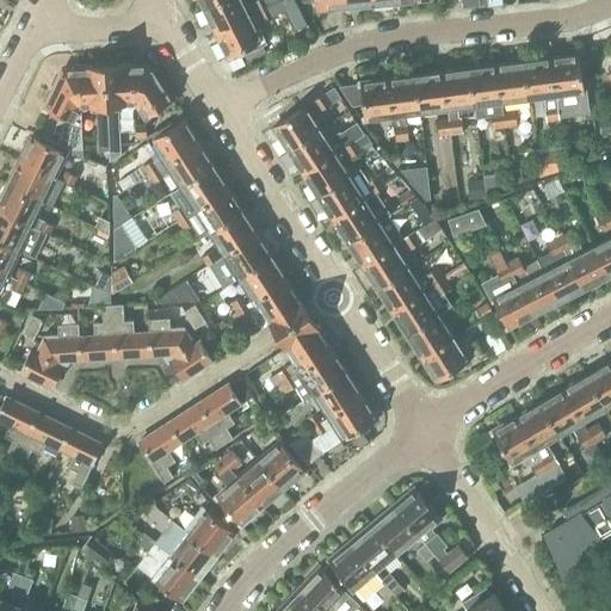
[(221,0),(205,8),(217,32),(250,16),(257,11),(270,5),(266,0),(258,0),(245,6),(241,0),(221,0)]
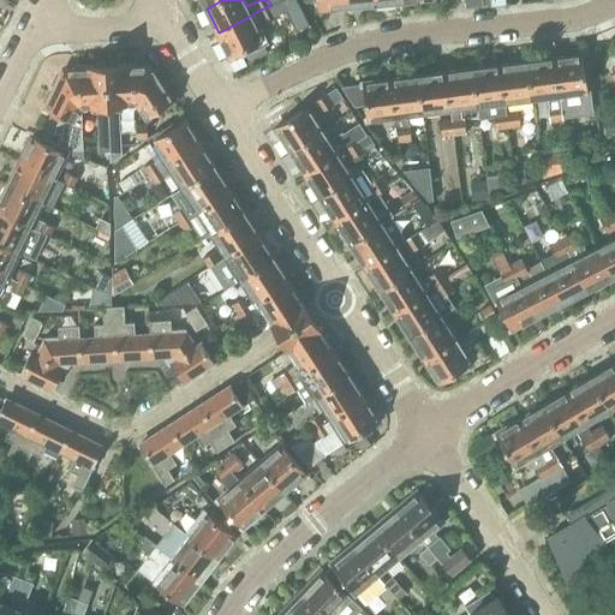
[(263,41),(256,25),(286,11),(297,31),(302,42),(314,36),(299,5),(297,0),(282,0),(272,5),(258,11),(251,16),(219,33),(231,58),(263,41)]
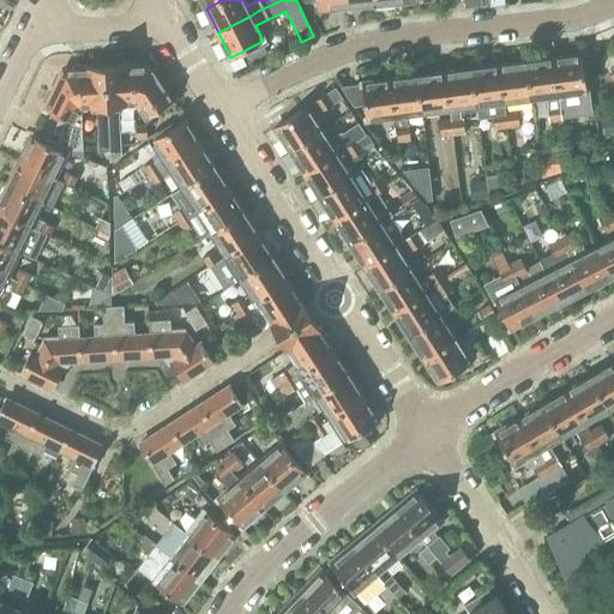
[(583,56),(555,60),(563,115),(563,118),(594,114),(590,88),(588,89),(583,56)]
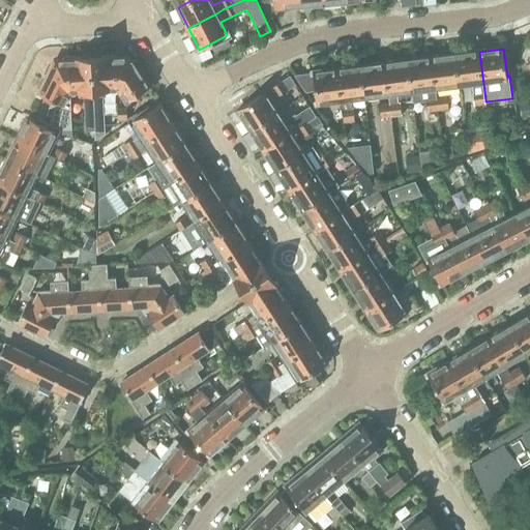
[(479,52),(455,55),(460,85),(473,84),(474,92),(473,92),(474,107),(487,105),(486,101),(486,99),(479,52)]
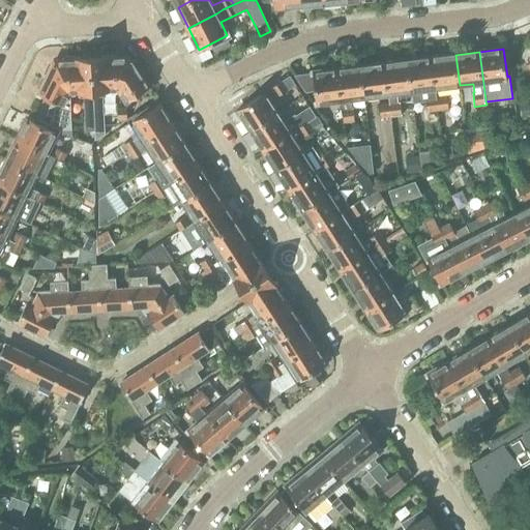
[(436,88),(460,85),(455,55),(432,58),(436,88)]
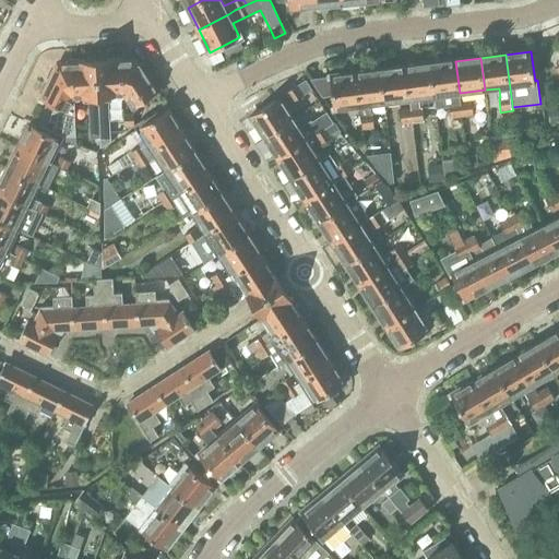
[(113,96),(127,96),(126,62),(126,59),(99,60),(100,96),(100,102),(113,100),(113,96)]
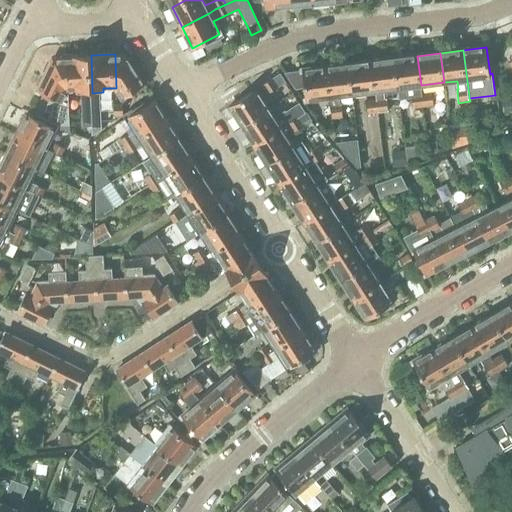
[(92,88),(91,55),(68,56),(68,59),(67,59),(68,89),(77,89),(77,94),(81,93),(83,127),(92,126),(92,114),(91,108),(93,108),(93,96),(91,96),(91,93),(92,93),(92,88)]
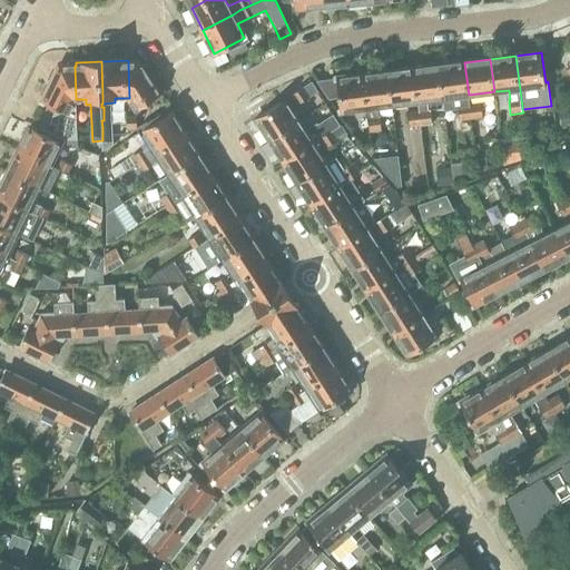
[(469,95),(464,62),(439,66),(443,98),(445,110),(458,109),(460,120),(472,119),(470,104),(469,95)]
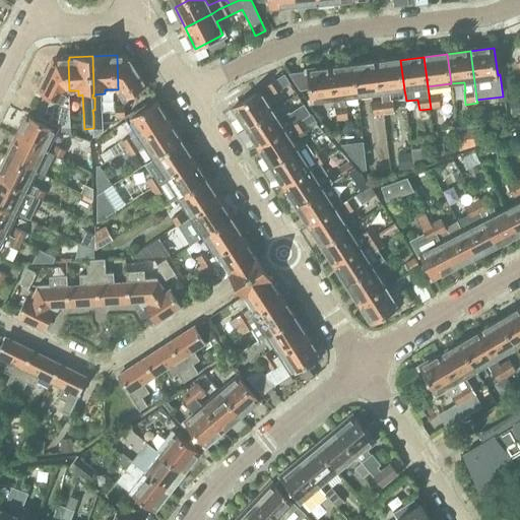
[(127,58),(117,58),(118,89),(125,100),(146,86),(127,58)]
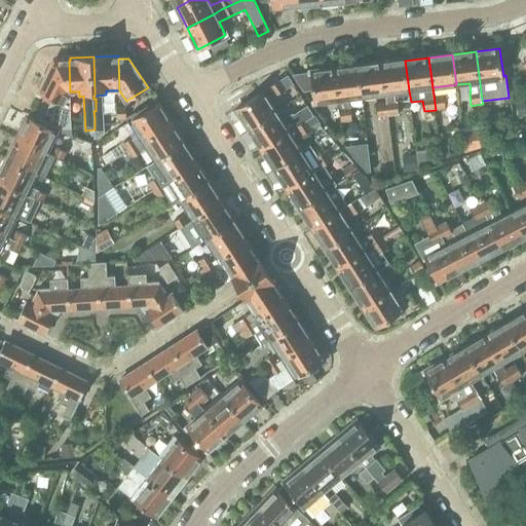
[(70,91),(69,61),(58,62),(42,94),(64,105),(70,108),(70,92),(70,91)]
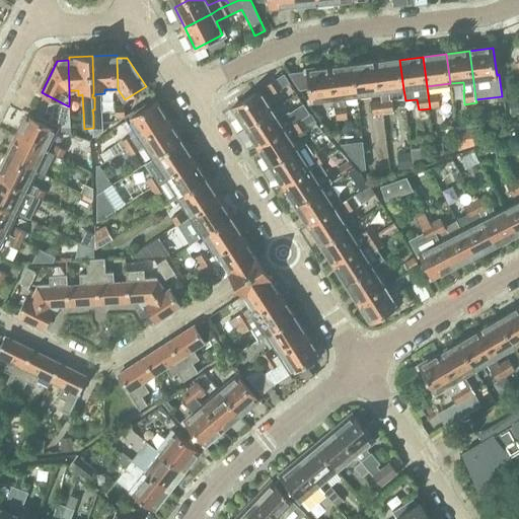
[(403,89),(399,60),(377,63),(380,92),(381,100),(392,99),(390,91),(403,89)]
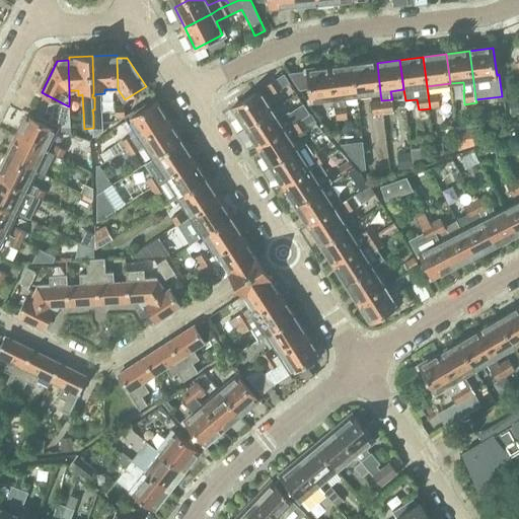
[(380,92),(377,63),(354,66),(358,95),(380,92)]
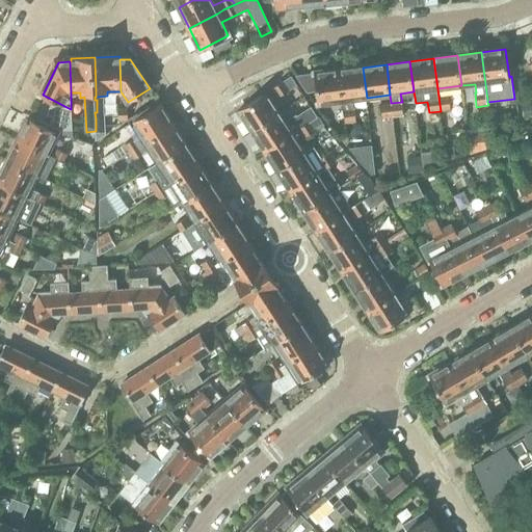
[(343,104),(343,109),(344,109),(346,124),(356,122),(355,108),(353,108),(352,100),(367,98),(363,68),(339,71),(343,104)]
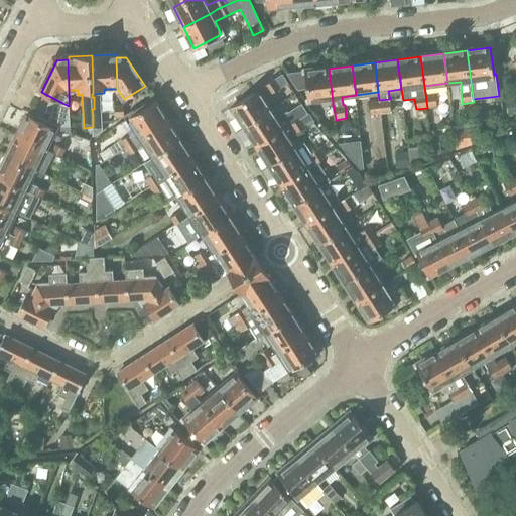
[(309,104),(333,101),(329,69),(305,72),(309,104)]
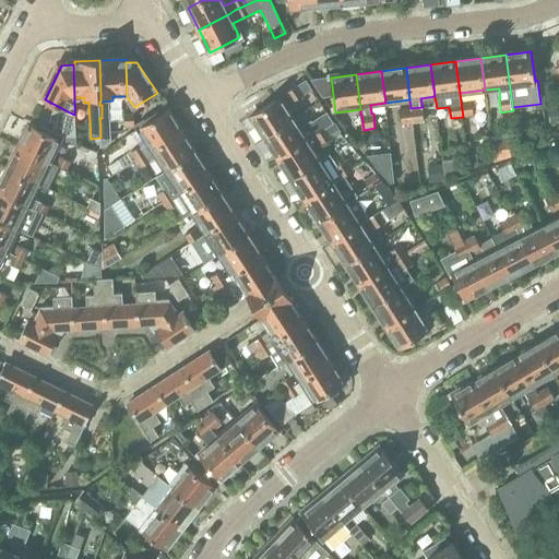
[(306,80),(285,93),(293,103),(312,90),(306,80)]
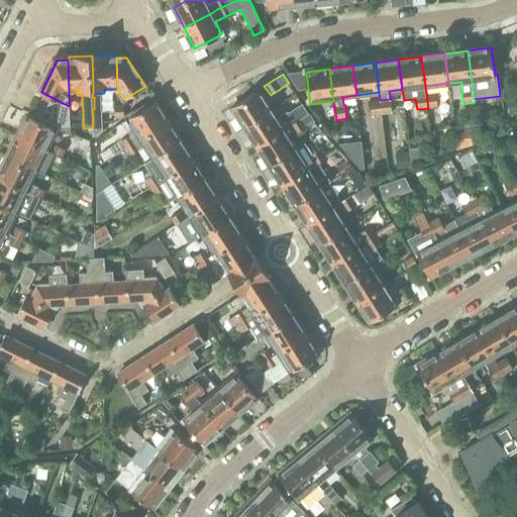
[(245,126),(271,110),(257,91),(233,106),(245,126)]
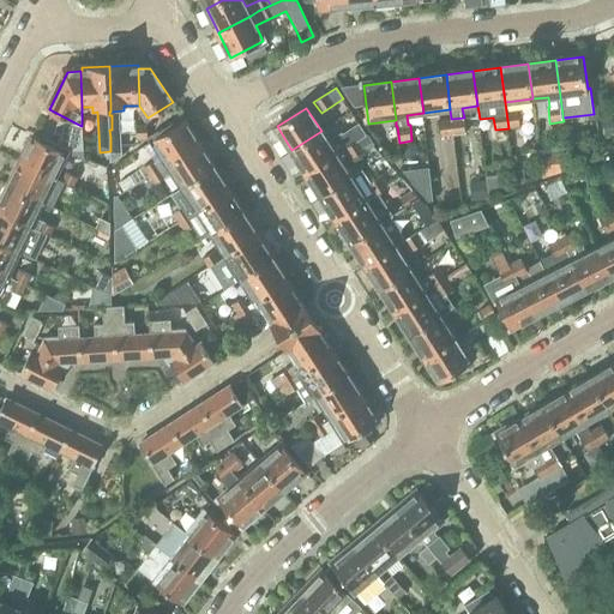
[(518,110),(506,112),(509,128),(521,127),(518,110)]
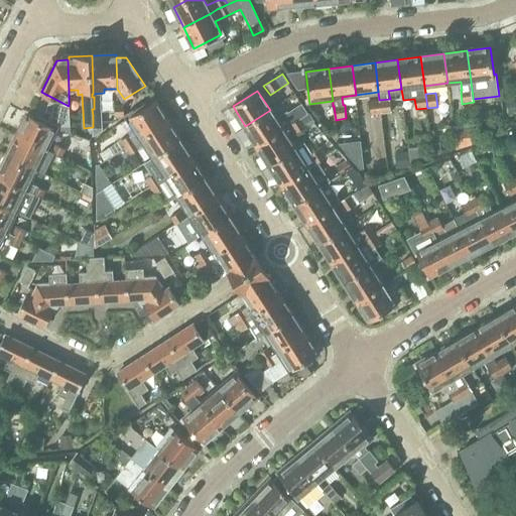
[(390,99),(379,100),(381,114),(392,113),(390,99)]
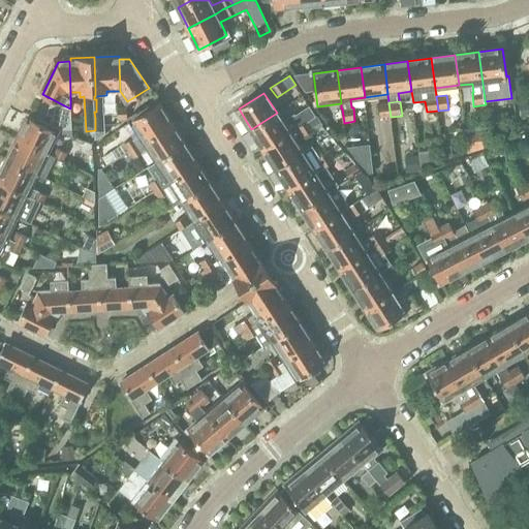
[(379,118),(391,117),(389,102),(378,103),(379,118)]
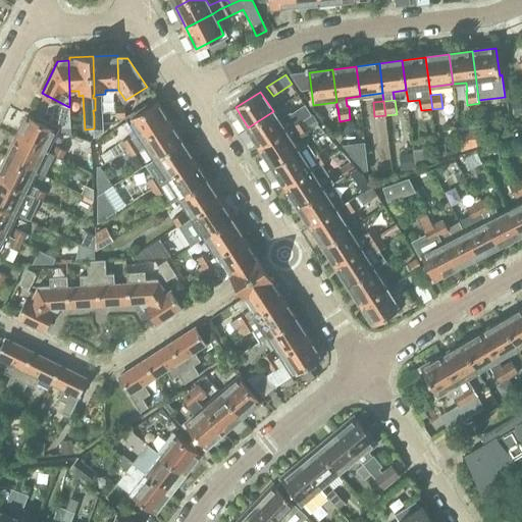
[(132,119),(144,139),(169,122),(157,102),(132,119)]
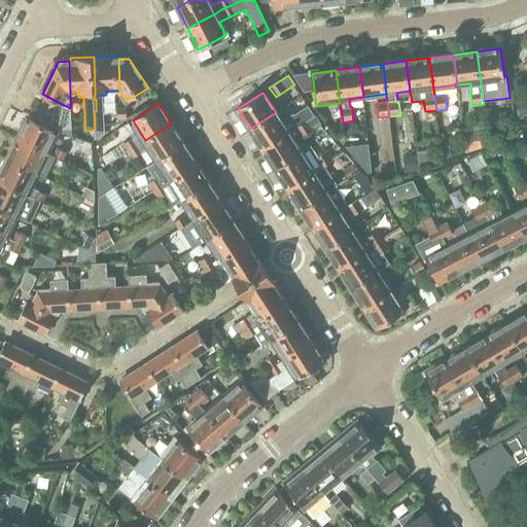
[(518,115),(519,115),(526,114),(526,106),(526,103),(517,104),(518,115)]
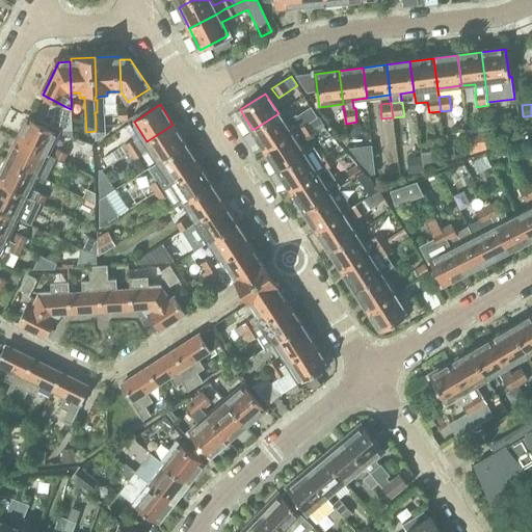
[(278,113),(253,130),(265,150),(318,116),(312,107),(286,124),(278,113)]
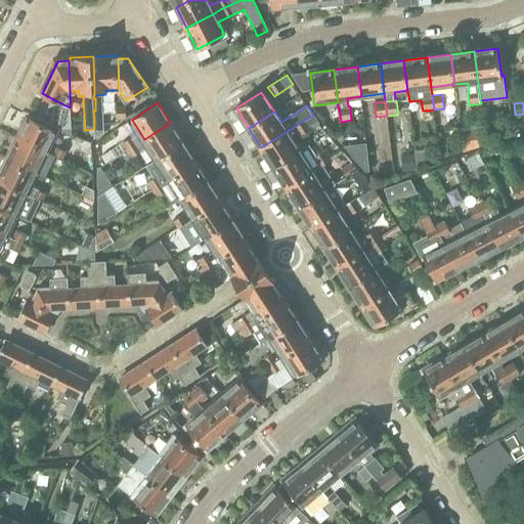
[(127,118),(127,117),(127,106),(118,106),(118,118),(127,118)]
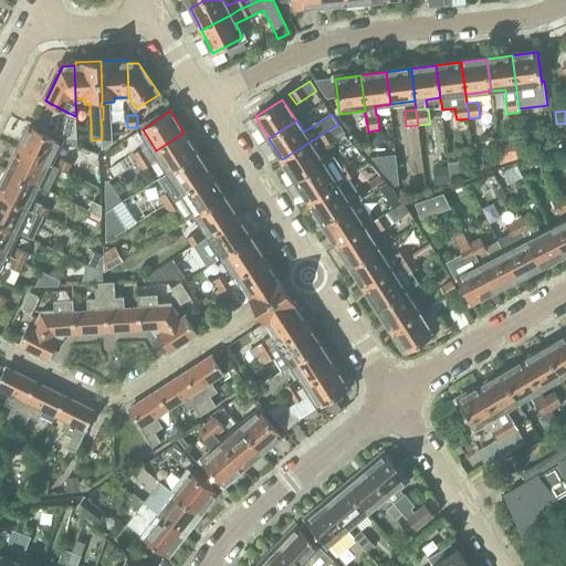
[(65,138),(77,137),(76,126),(66,126),(58,122),(52,134),(64,140),(65,138)]
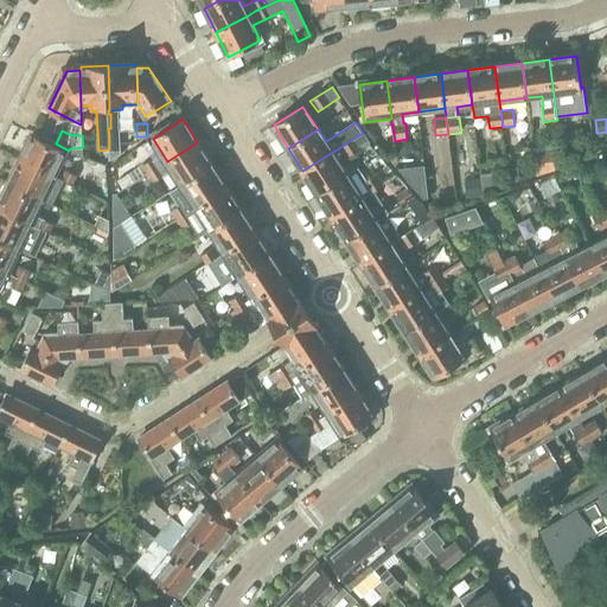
[(363,133),(302,171),(318,193),(347,174),(339,163),(369,144),(363,133)]
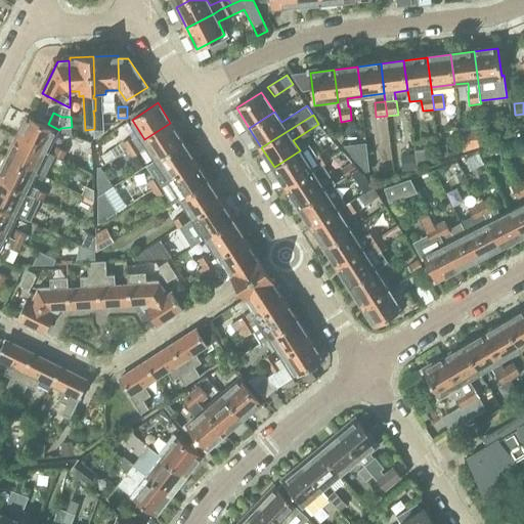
[(22,137),(49,150),(58,131),(72,136),(72,127),(60,128),(59,130),(48,124),(32,116),(22,137)]
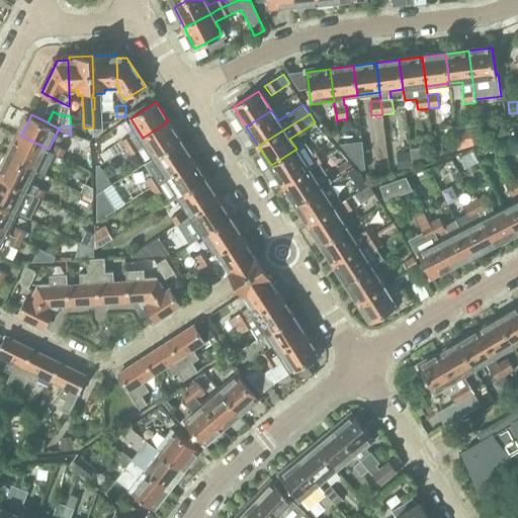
[(102,114),(93,115),(93,127),(93,136),(94,135),(103,130),(102,114)]
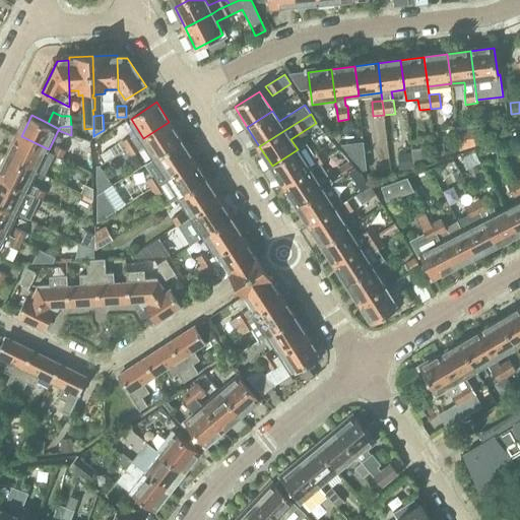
[(182,141),(169,122),(143,138),(155,157),(182,141)]
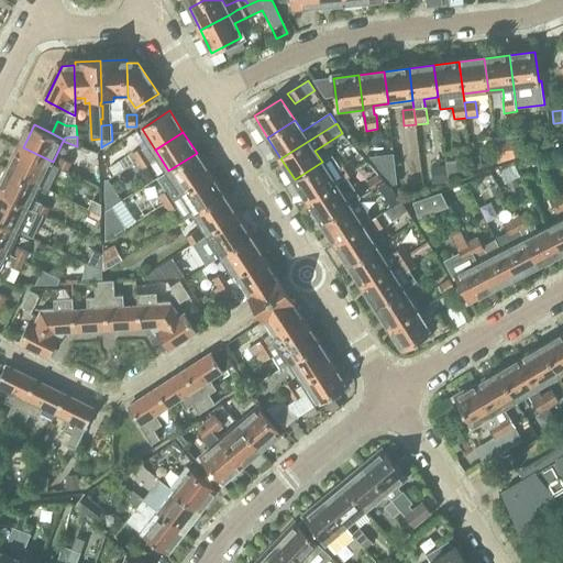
[(497,163),(512,158),(508,139),(493,142),(497,163)]
